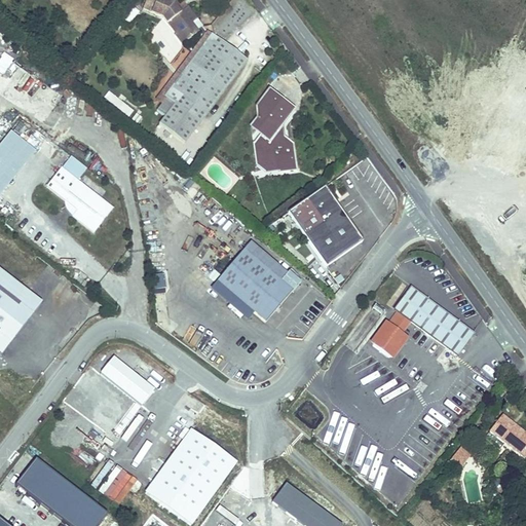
[(145,0),(143,7),(151,9),(149,15),(161,20),(164,25),(165,24),(182,44),(198,32),(197,30),(191,23),(196,20),(196,19),(188,7),(183,11),(175,1),(173,0),(145,0)]
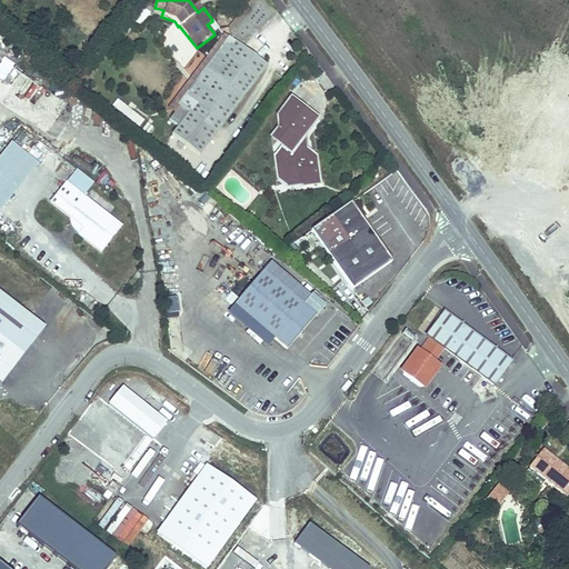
[(212,21),(207,25),(213,32),(218,29),(212,21)]
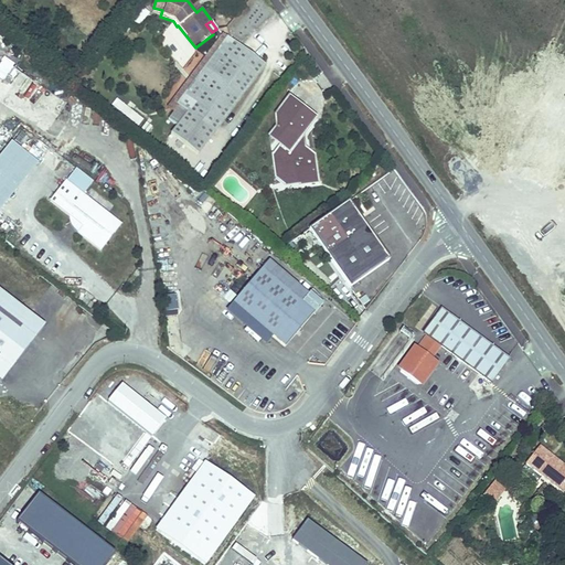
[(225,36),(174,105),(177,107),(167,120),(174,127),(169,135),(198,157),(265,67),(225,36)]
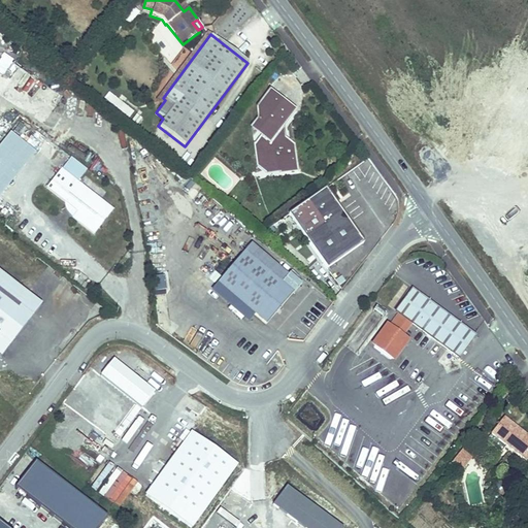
[(2,53),(0,57),(0,71),(4,74),(12,57),(2,53)]
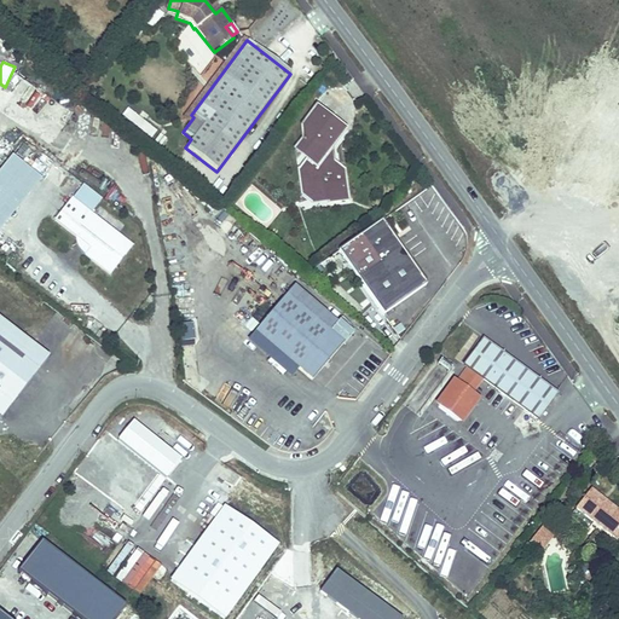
[(6,86),(30,102),(39,90),(13,74),(6,86)]
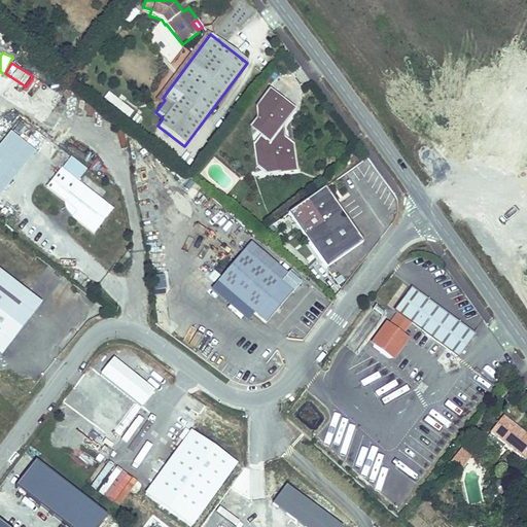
[(108,92),(104,98),(128,116),(132,110),(108,92)]
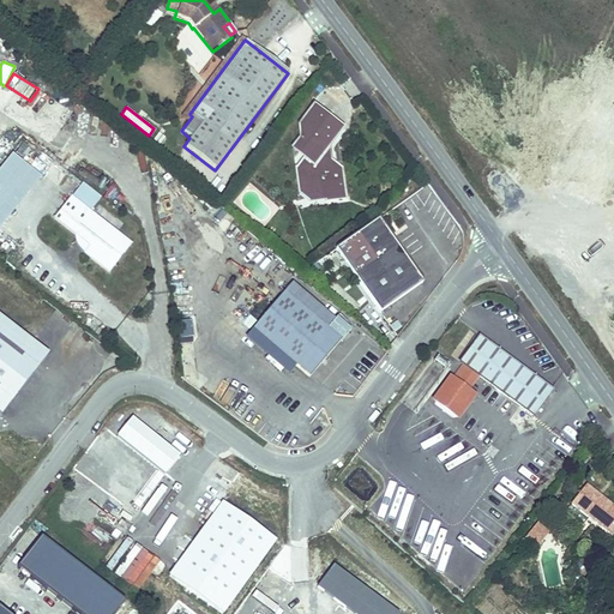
[(300,161),(293,170),(296,196),(309,206),(345,202),(341,169),(331,162),(330,148),(343,130),(312,107),(295,128),(296,140),(288,151),(300,161)]
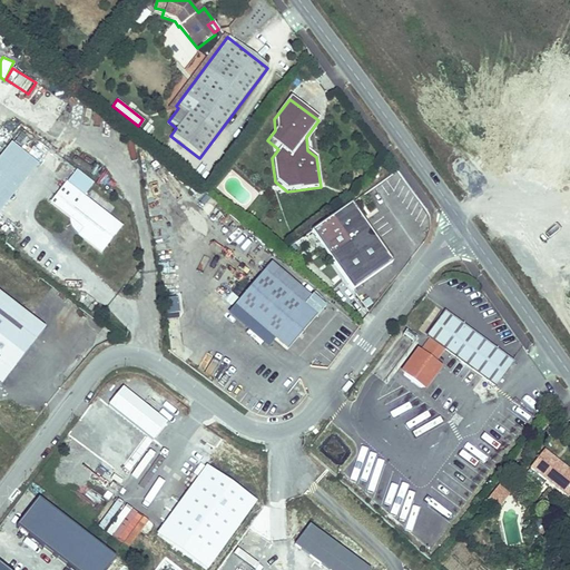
[(0,208),(38,163),(12,141),(0,156),(0,208)]
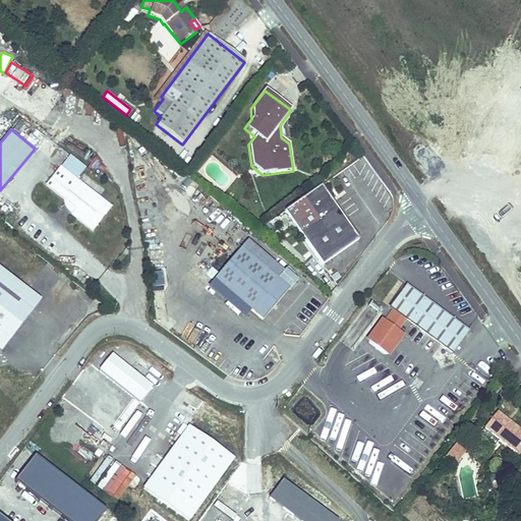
[(69,155),(60,167),(76,179),(85,167),(69,155)]
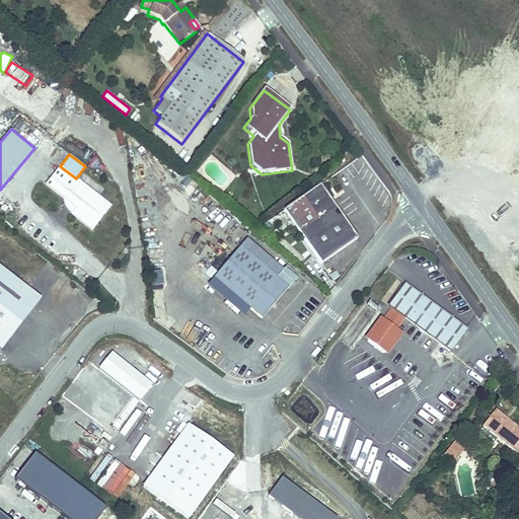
[(60,166),(46,186),(63,199),(76,208),(71,214),(93,230),(112,206),(76,178),(60,166)]
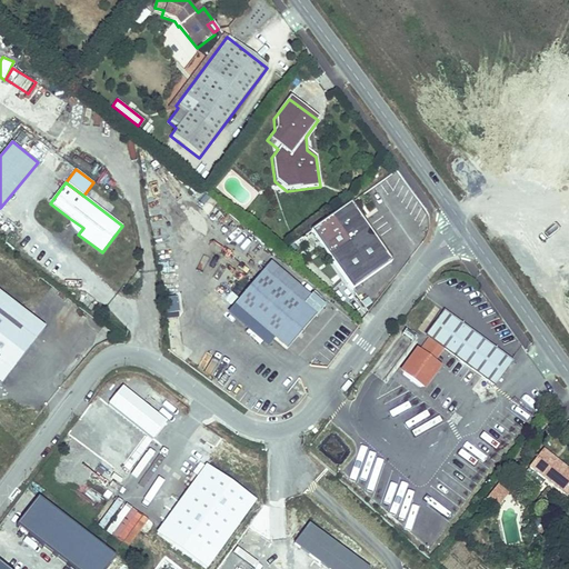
[(391,261),(351,203),(311,231),(351,289),(391,261)]
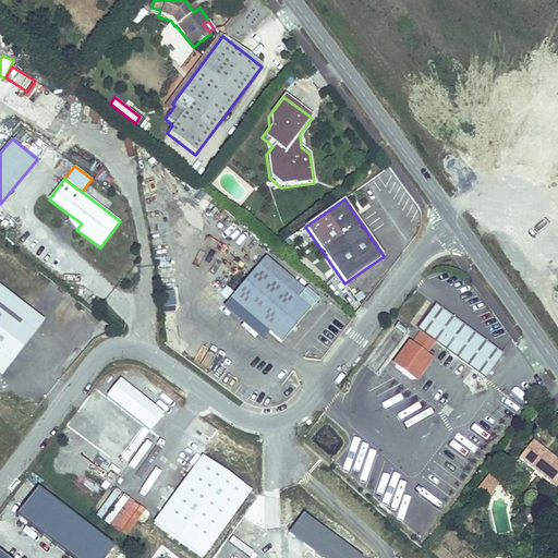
[(76,230),(82,223),(68,214),(68,215),(69,217),(69,220),(71,222),(73,226),(76,230)]
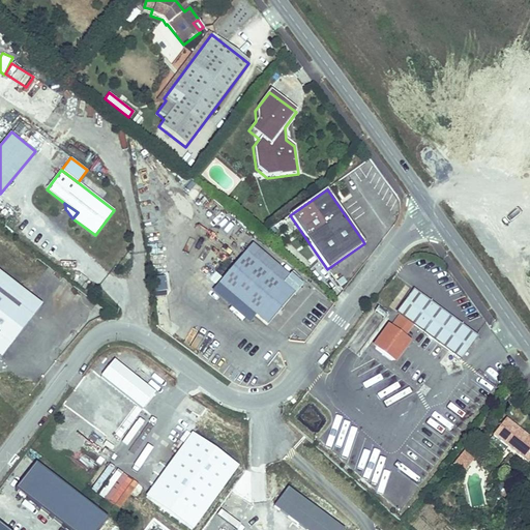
[(253,244),(245,252),(283,283),(289,275),(253,244)]
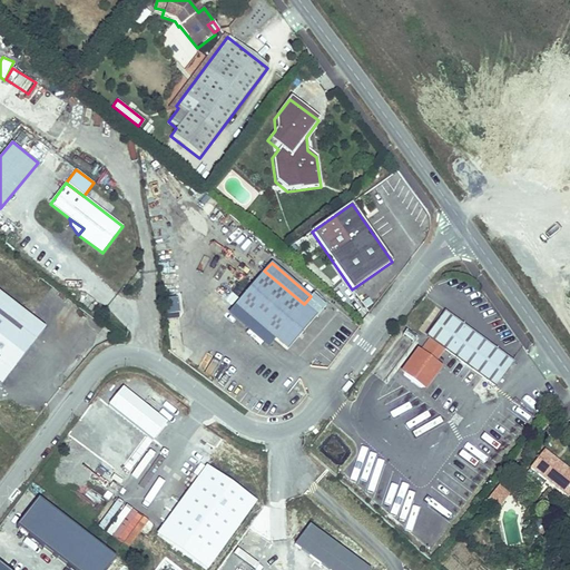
[(304,304),(264,271),(235,305),(275,338),(287,350),(316,315),(304,304)]
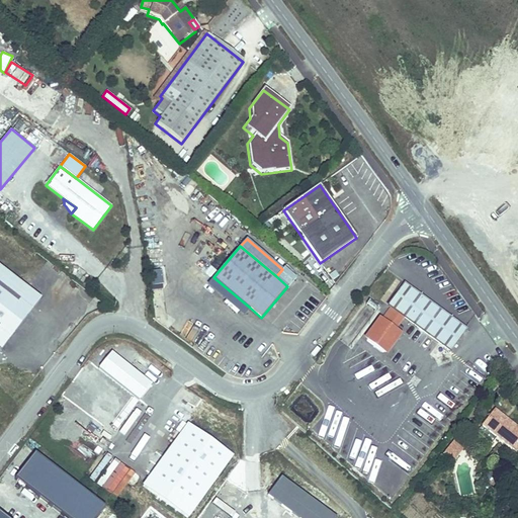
[(41,298),(0,266),(0,349),(1,350),(41,298)]
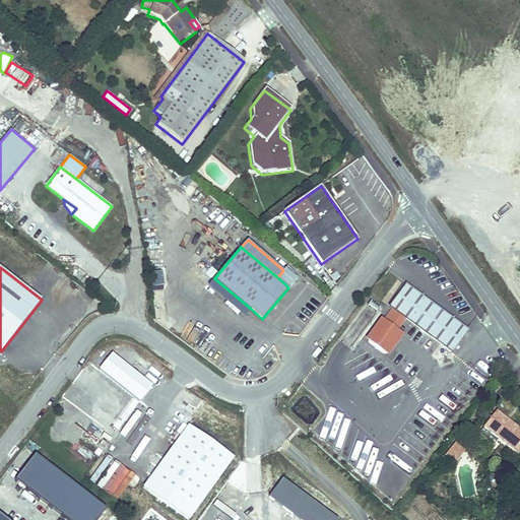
[(158,276),(147,278),(149,291),(160,290),(158,276)]
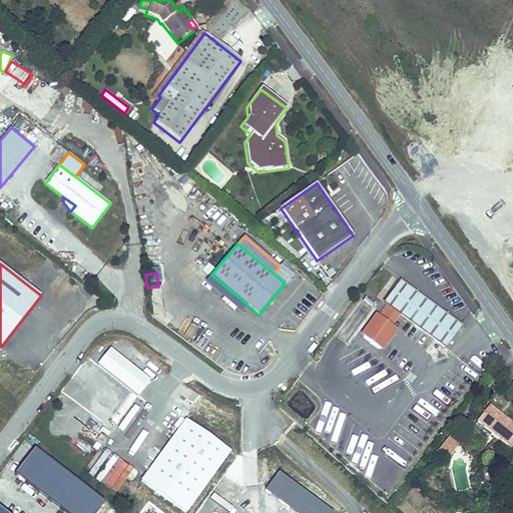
[(247,305),(211,275),(204,284),(240,314),(247,305)]
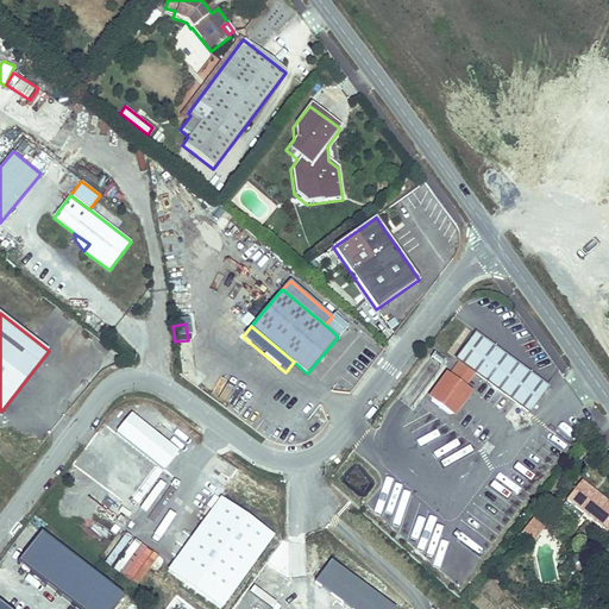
[(475,333),(456,359),(459,362),(450,376),(445,372),(427,397),(453,416),(472,393),(465,387),(475,374),(529,414),(550,388),(475,333)]
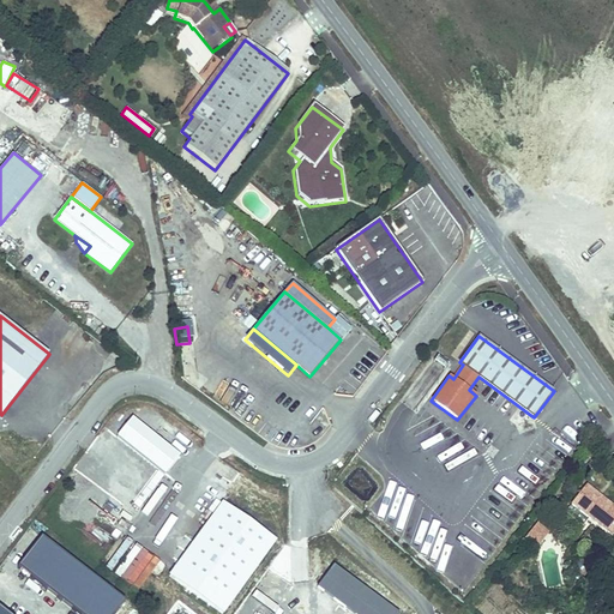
[(180,455),(132,417),(118,437),(164,474),(180,455)]
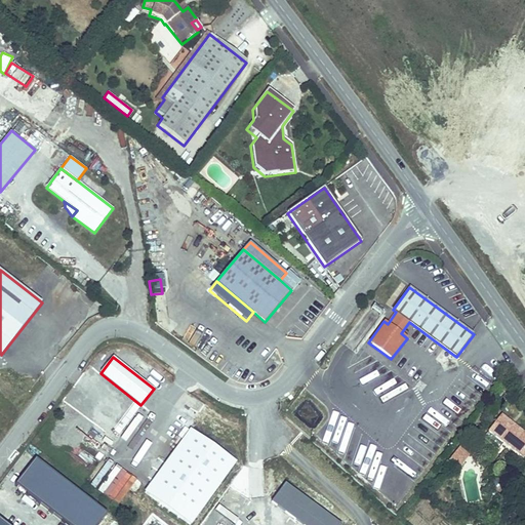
[(97,372),(92,377),(108,391),(113,386),(97,372)]
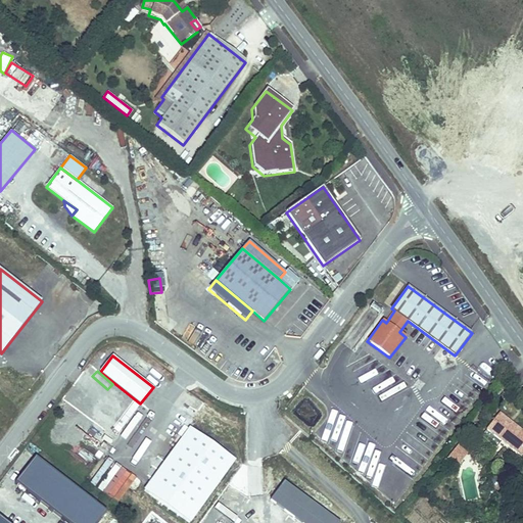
[(82,429),(108,448),(123,428),(97,409),(82,429)]
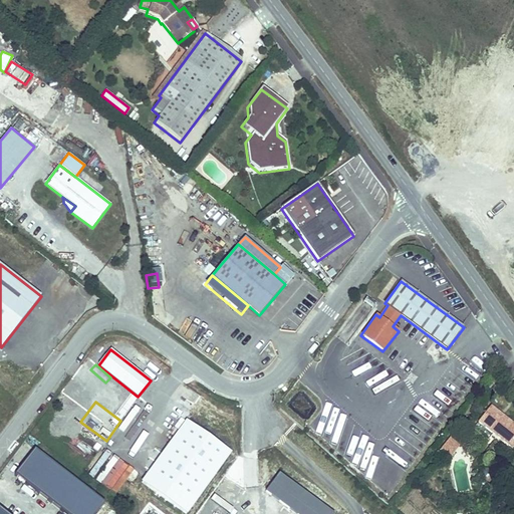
[(513,448),(513,425),(490,407),(478,423),(513,450),(513,448)]
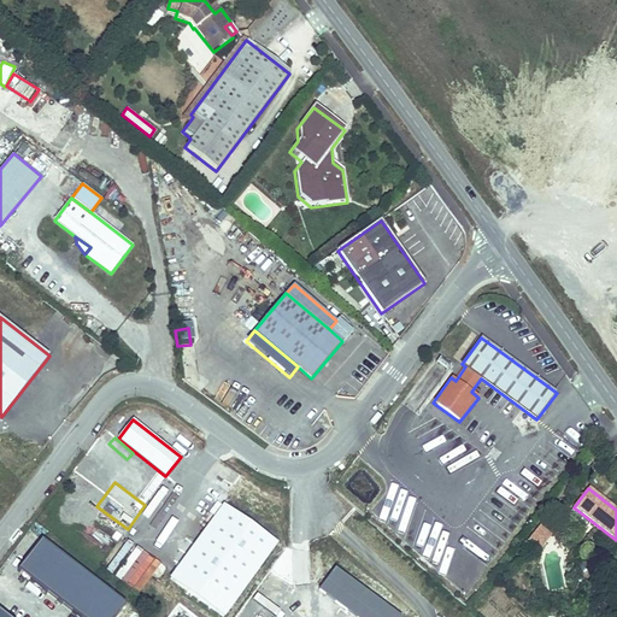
[(221,616),(223,616),(277,544),(224,505),(170,580),(221,616)]
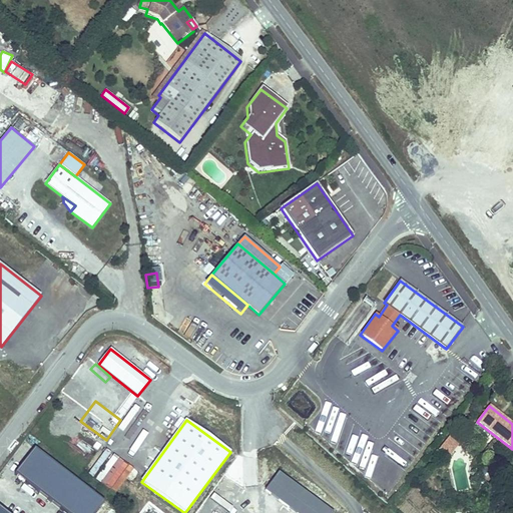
[(459,445),(449,437),(439,449),(449,457),(459,445)]
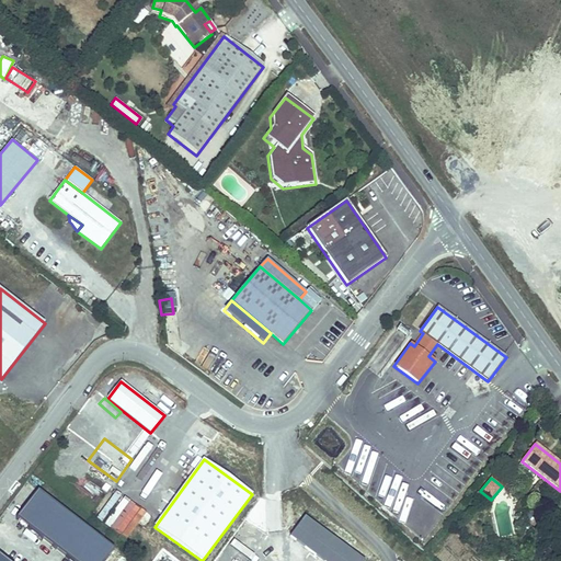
[(101,522),(121,495),(111,488),(91,514),(101,522)]
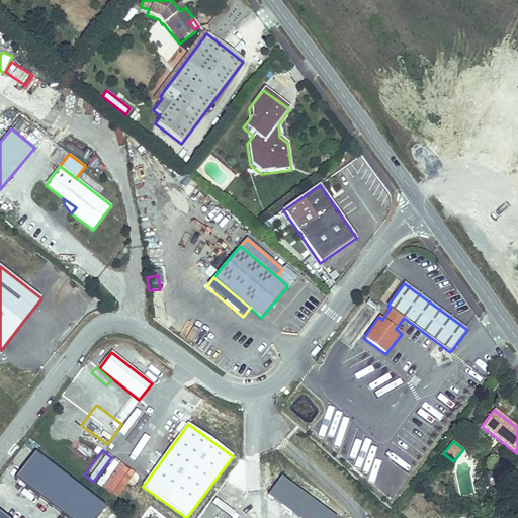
[(16,479),(68,517),(96,517),(106,506),(35,452),(16,479)]
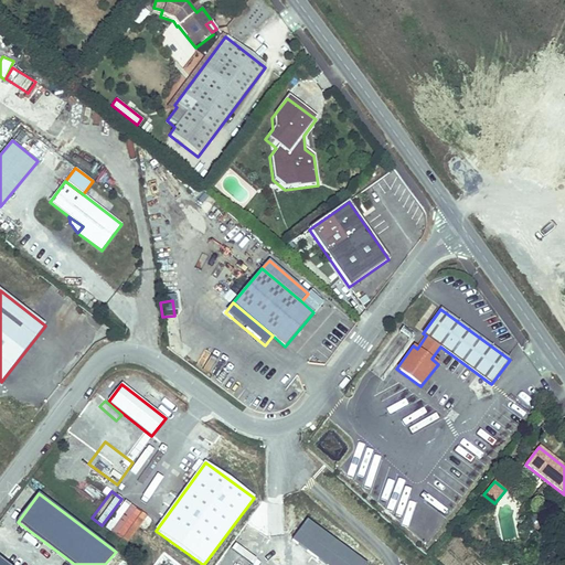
[(126,502),(106,528),(126,543),(146,516),(126,502)]
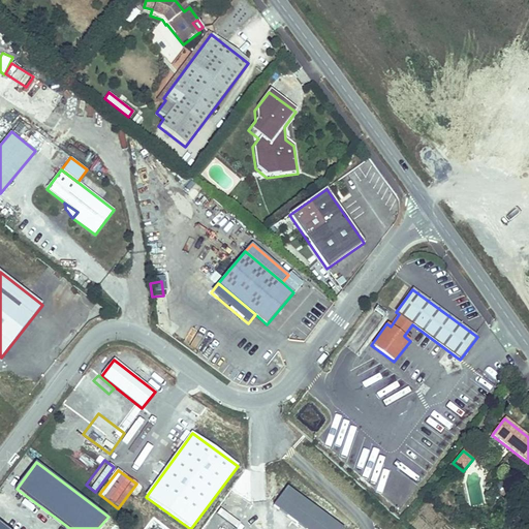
[(344,528),(345,528),(286,487),(273,505),(305,528),(344,528)]
